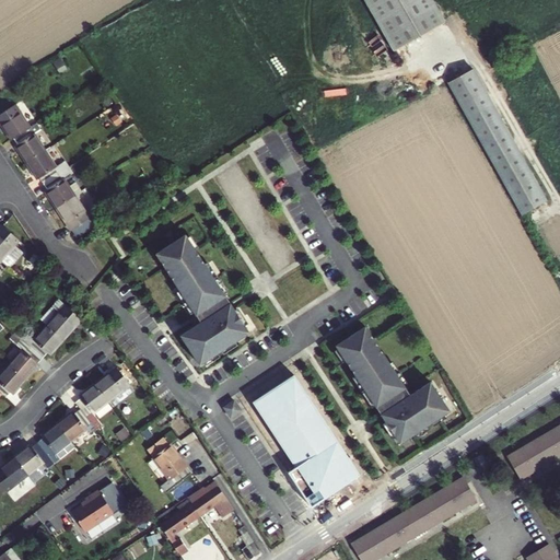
[(432,0),(364,0),(395,53),(445,23),(432,0)]
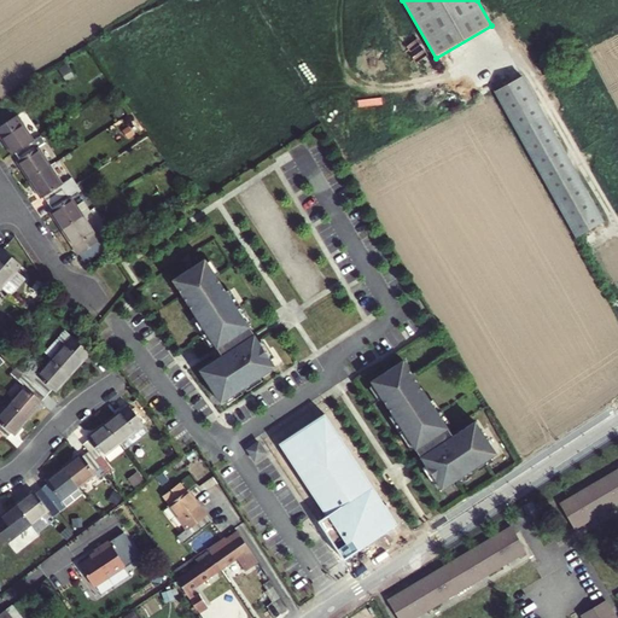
[(519,77),(491,92),(572,237),(600,222),(519,77)]
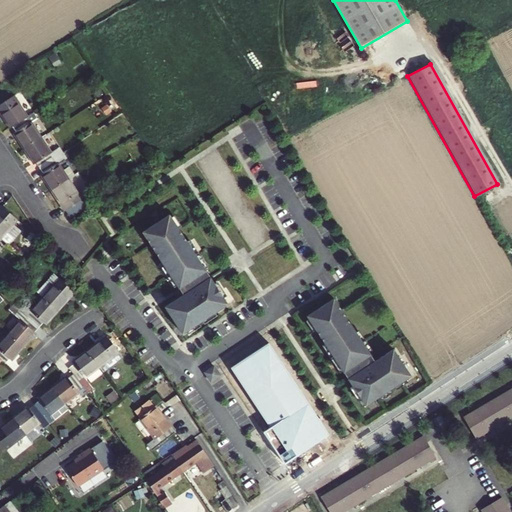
[(15,93),(0,102),(0,105),(12,125),(13,123),(26,115),(28,114),(15,93)]
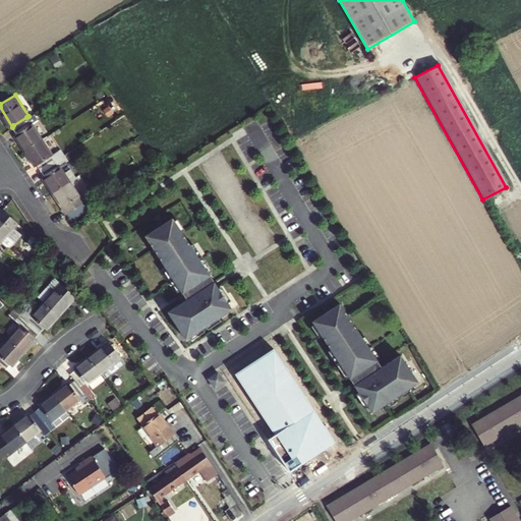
[(16,130),(14,131),(25,149),(43,137),(33,121),(30,123),(26,117),(13,125),(16,130)]
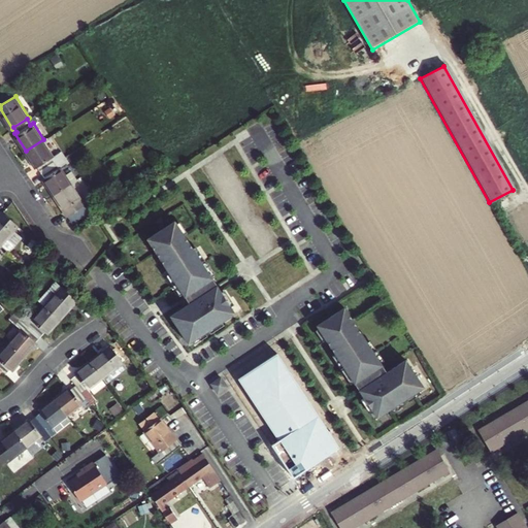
[(53,154),(43,139),(26,151),(34,165),(37,163),(42,171),(63,157),(59,150),(53,154)]
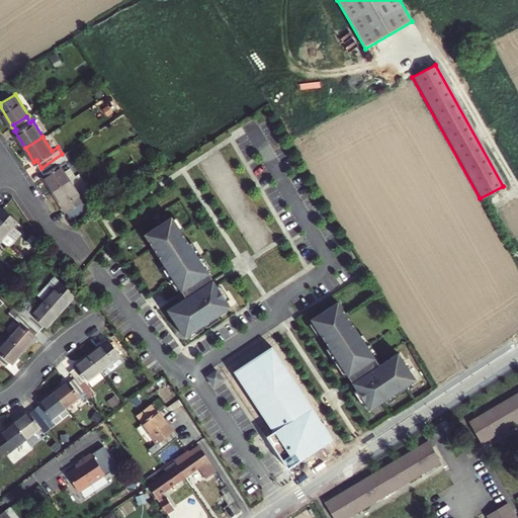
[(41,173),(53,191),(71,179),(60,162),(65,159),(62,154),(41,168),(44,172),(41,173)]
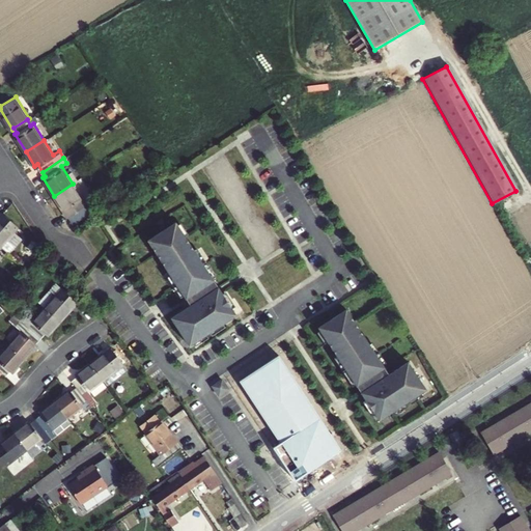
[(90,211),(73,184),(54,196),(72,223),(90,211)]
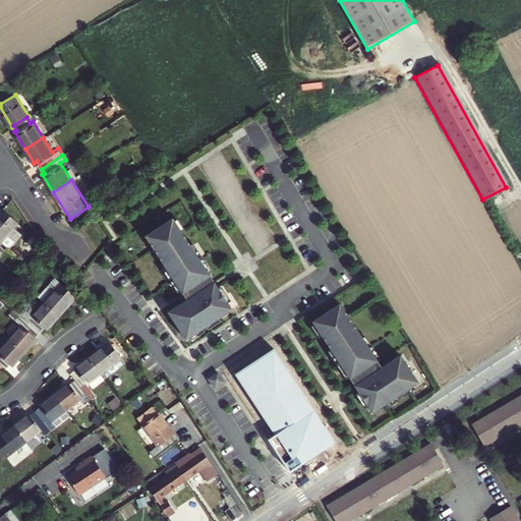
[(7,247),(13,240),(6,233),(12,226),(16,222),(1,209),(0,209),(0,240),(6,245),(7,247)]
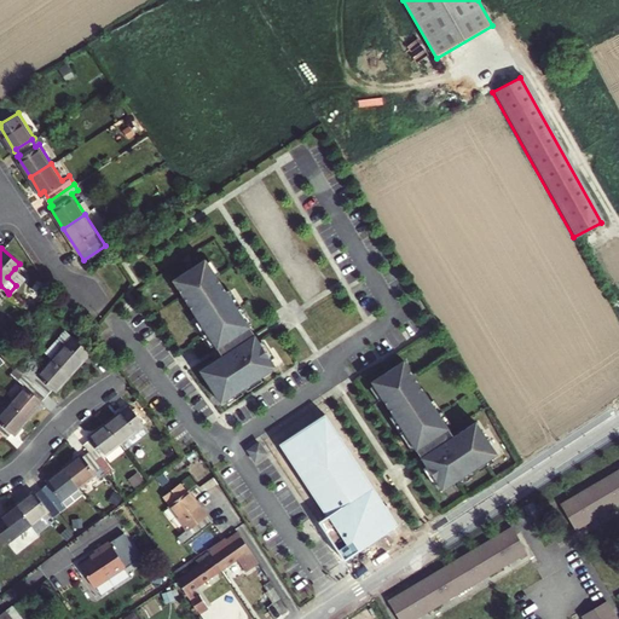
[(256,335),(206,259),(173,281),(223,357),(201,371),(221,404),(277,368),(256,335)]
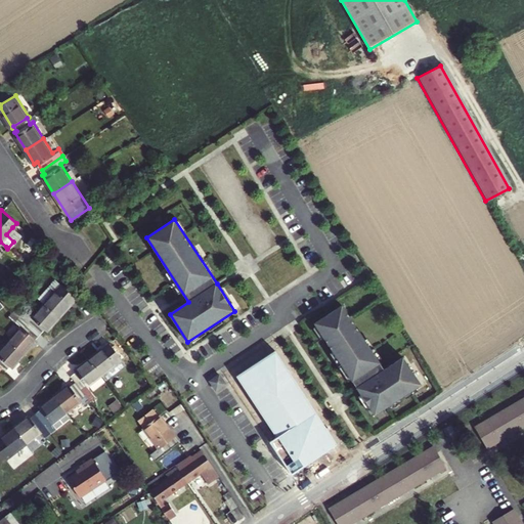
[(6,234),(13,242),(19,234),(12,227),(6,234)]
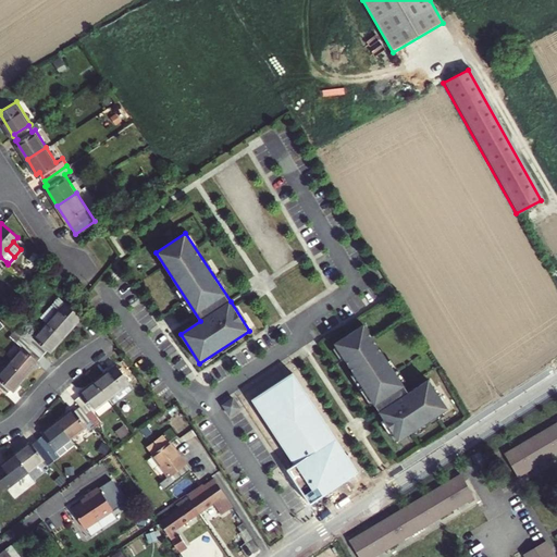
[(53,302),(41,317),(48,322),(63,336),(82,316),(65,301),(60,308),(53,302)]
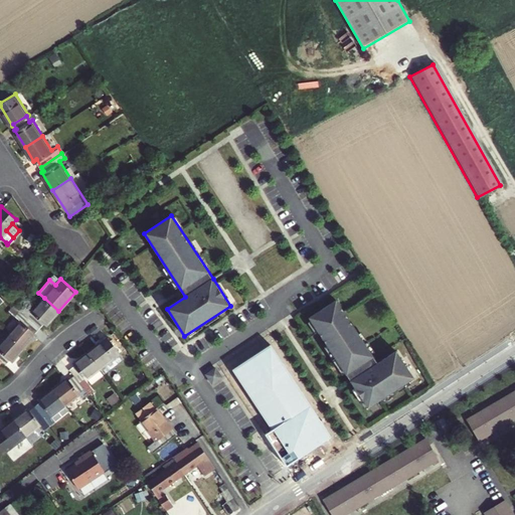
[(46,326),(58,311),(44,298),(32,312),(32,313),(28,318),(40,329),(44,324),(46,326)]
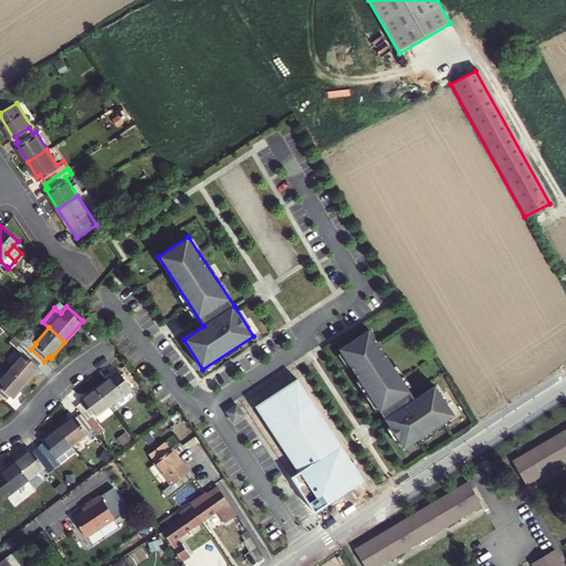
[(402,447),(453,415),(433,385),(412,398),(367,328),(337,348),(402,447)]
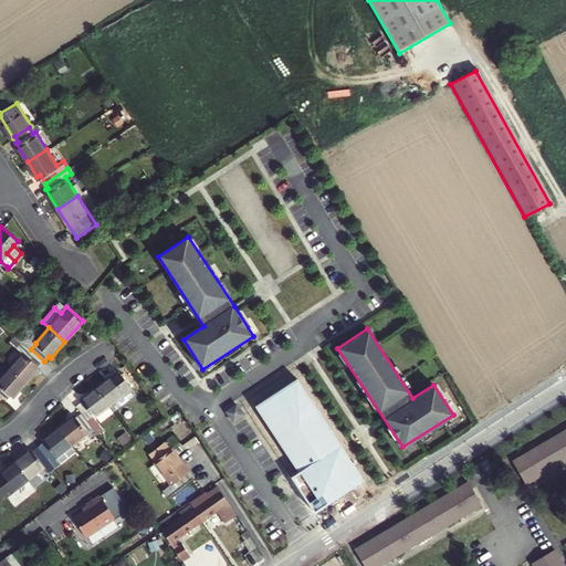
[(27,381),(44,362),(31,349),(27,354),(23,352),(10,367),(27,381)]
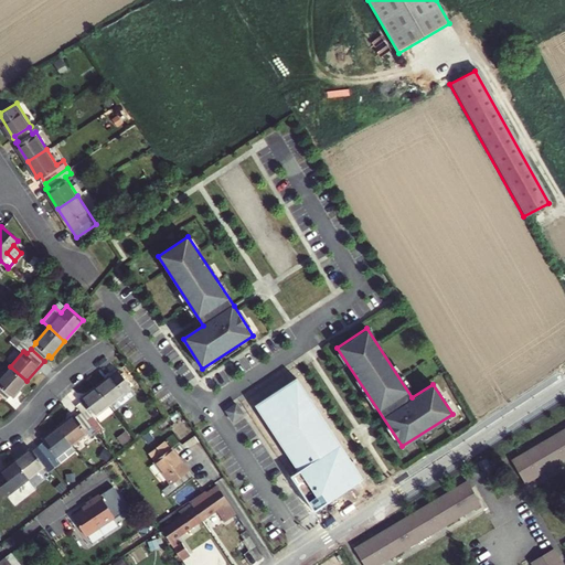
[(12,396),(27,381),(10,366),(0,377),(0,395),(7,402),(12,396)]
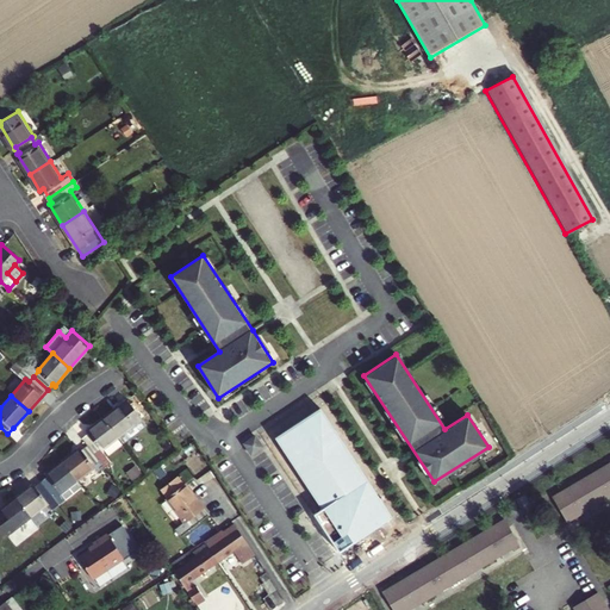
[(119,436),(143,418),(129,399),(105,417),(119,436)]
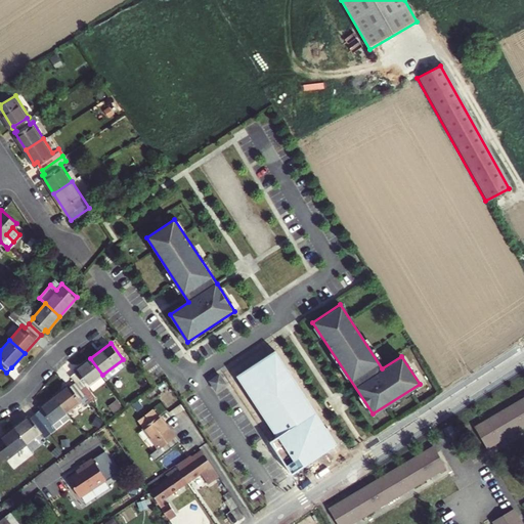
[(275,350),(236,376),(276,437),(270,441),(292,474),(337,444),(275,350)]
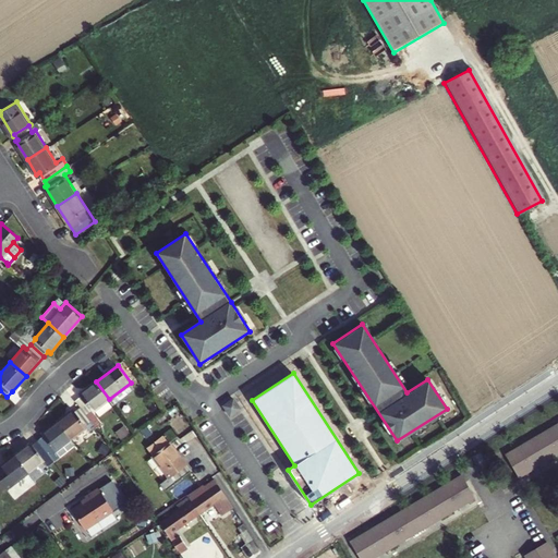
[(95,410),(109,399),(96,381),(81,393),(82,397),(76,401),(80,407),(97,428),(105,423),(95,410)]
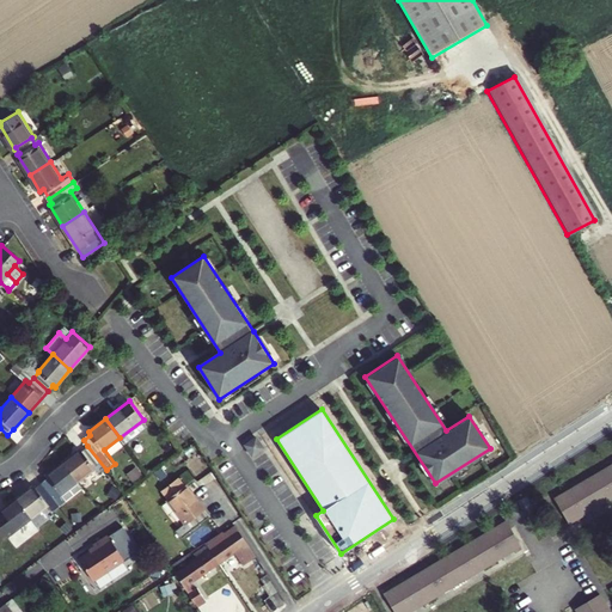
[(148,426),(144,420),(120,438),(124,444),(148,426)]
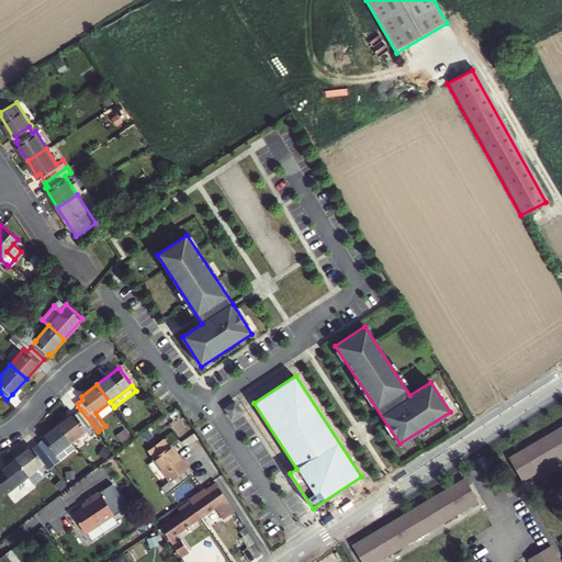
[(224,407),(233,418),(244,411),(235,400),(224,407)]
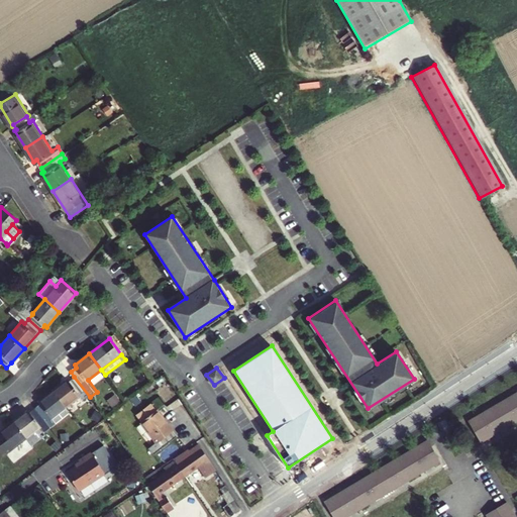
[(68,379),(54,390),(66,406),(81,395),(85,401),(90,397),(74,377),(69,381),(68,379)]
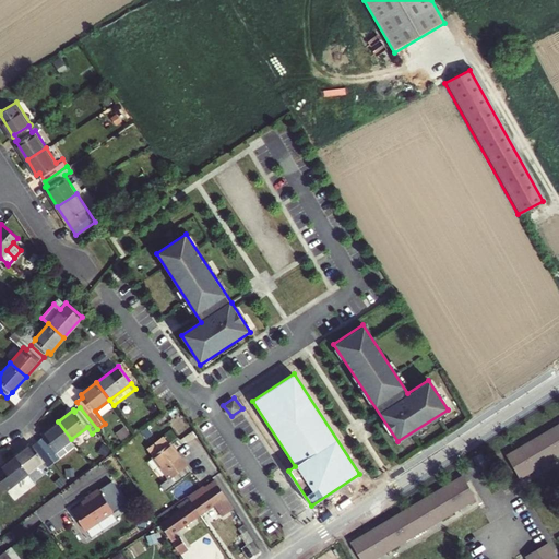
[(56,451),(71,439),(58,421),(43,433),(44,436),(38,440),(49,453),(54,449),(56,451)]
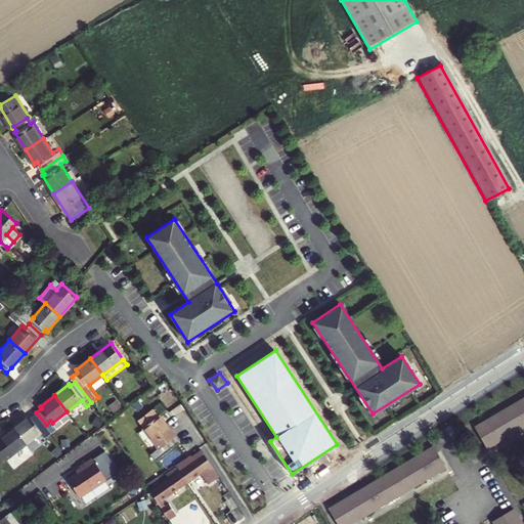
[(523,424),(523,422),(523,395),(523,396),(511,404),(497,411),(485,420),(473,427),(485,447),(497,439),(510,432),(523,424)]
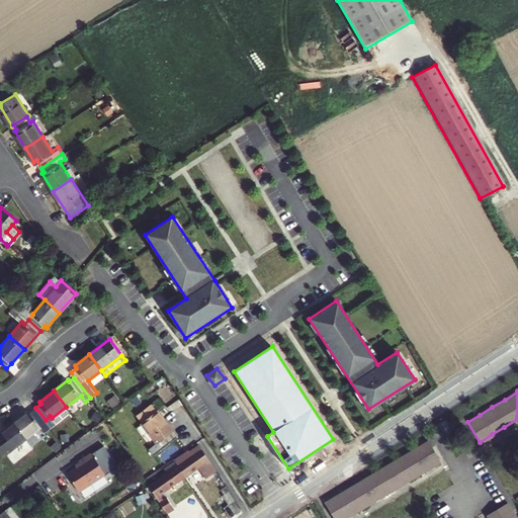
[(153,456),(176,437),(156,412),(155,413),(150,407),(137,417),(142,423),(141,424),(156,443),(148,450),(153,456)]
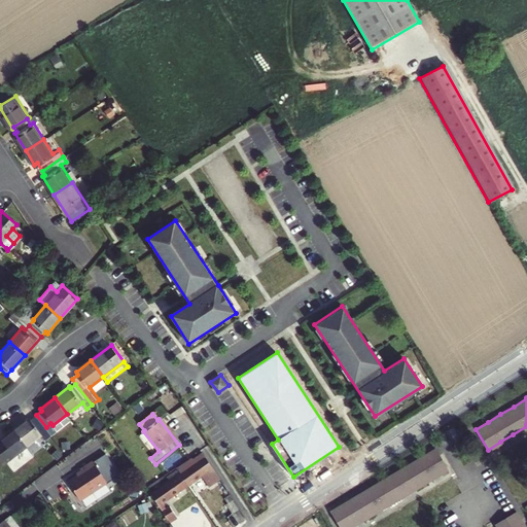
[(40,431),(46,427),(36,415),(30,420),(28,418),(13,428),(26,445),(41,433),(40,431)]
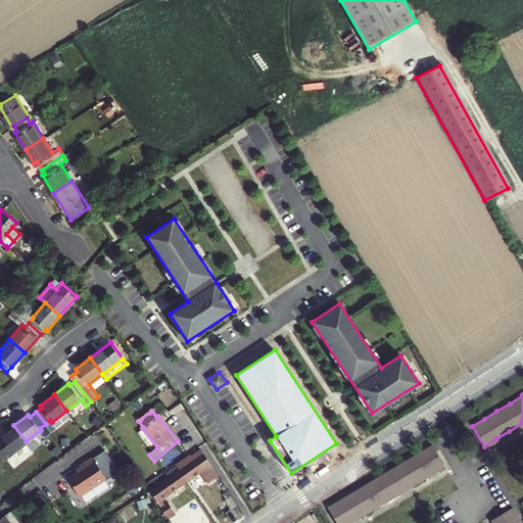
[(0,449),(5,457),(26,441),(13,425),(0,435),(0,449)]
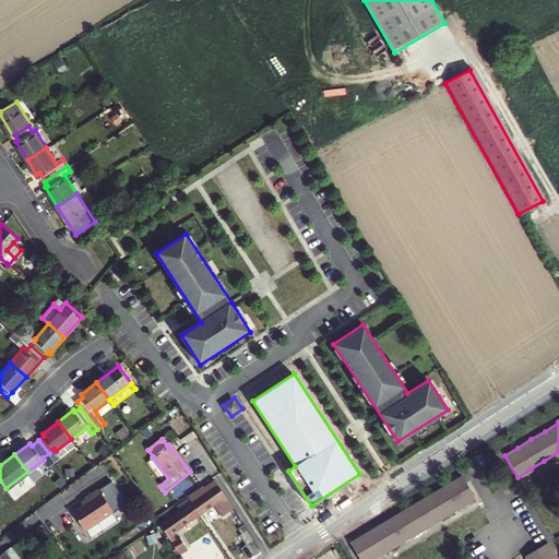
[(416,531),(430,522),(443,514),(458,506),(472,497),(459,475),(444,484),(429,492),(416,500),(403,509),(390,516),(376,525),(363,534),(349,542),(359,558),(368,558),(376,555),(389,547),(403,538),(416,531)]
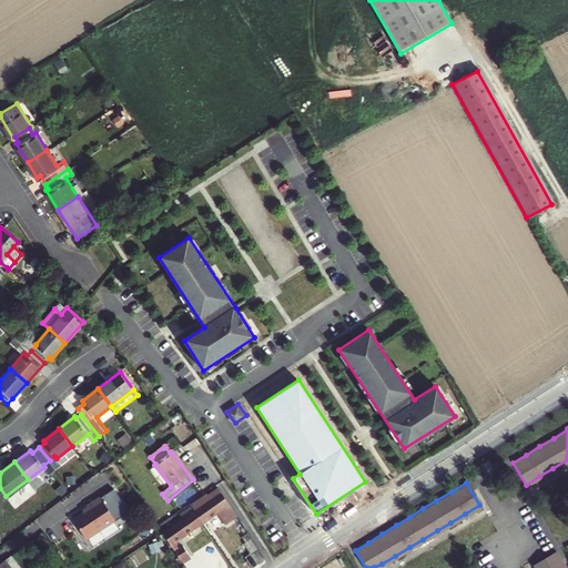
[(203,524),(229,505),(217,488),(208,495),(208,496),(211,499),(203,505),(201,501),(192,507),(203,524)]
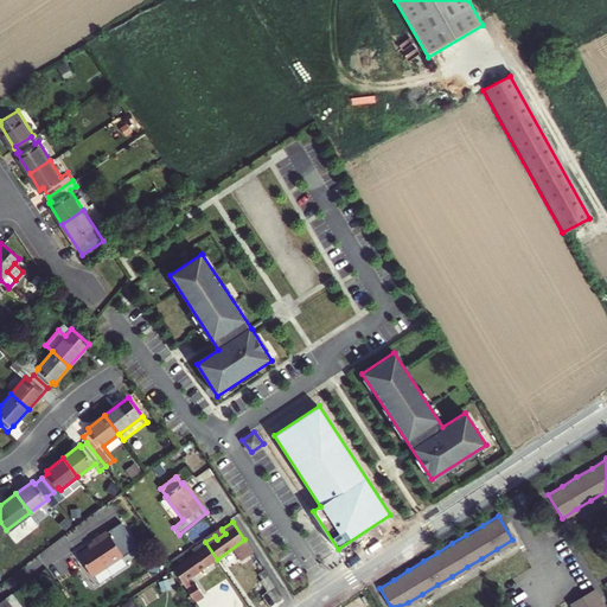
[(222,530),(215,536),(217,540),(225,534),(222,530)]
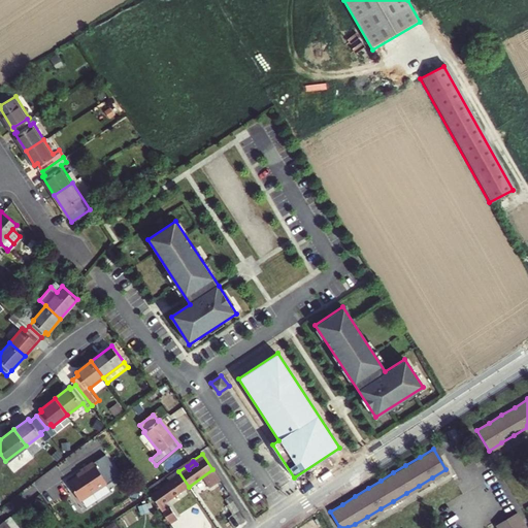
[(68,485),(80,502),(107,485),(93,463),(80,472),(83,474),(68,485)]
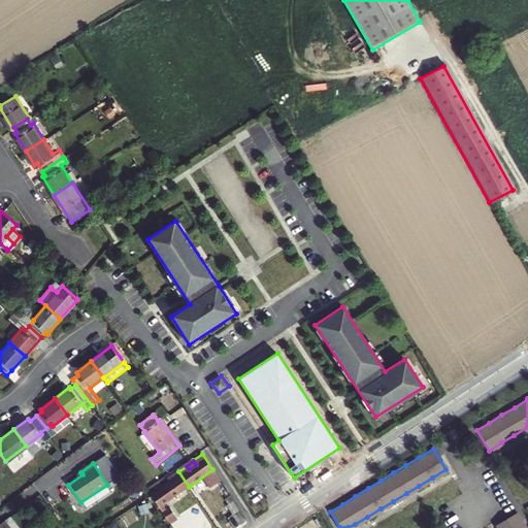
[(163,504),(189,487),(178,471),(168,479),(171,483),(152,496),(170,524),(178,519),(170,507),(166,509),(163,504)]
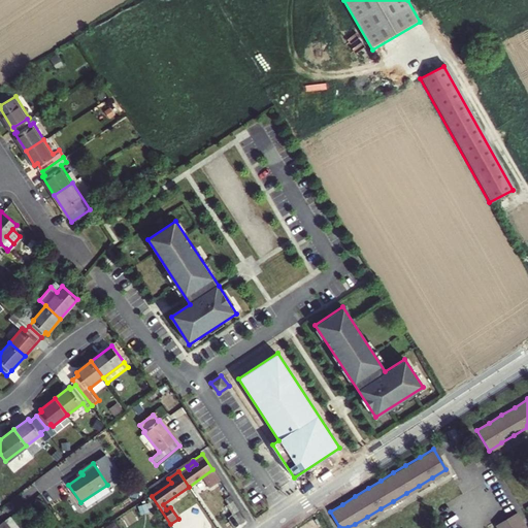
[(239,509),(233,501),(228,505),(233,514),(239,509)]
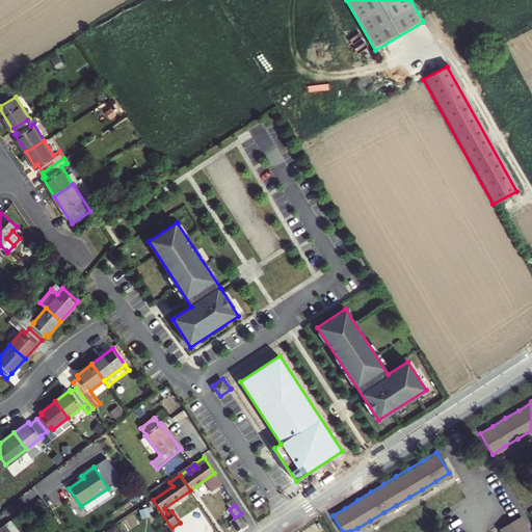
[(529,531),(527,528),(520,515),(500,528),(502,531),(529,531)]
